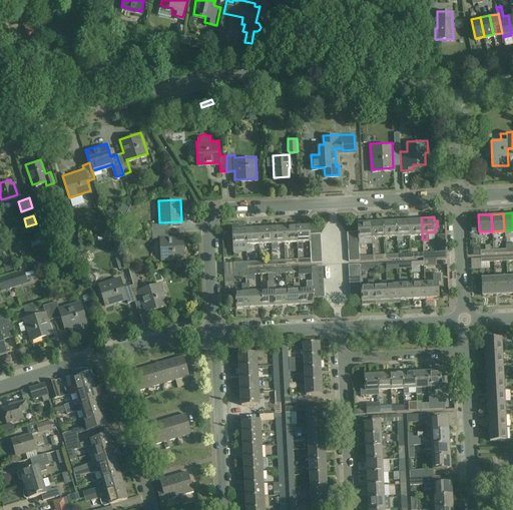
[(421,217),(408,218),(409,233),(422,232),(421,217)]
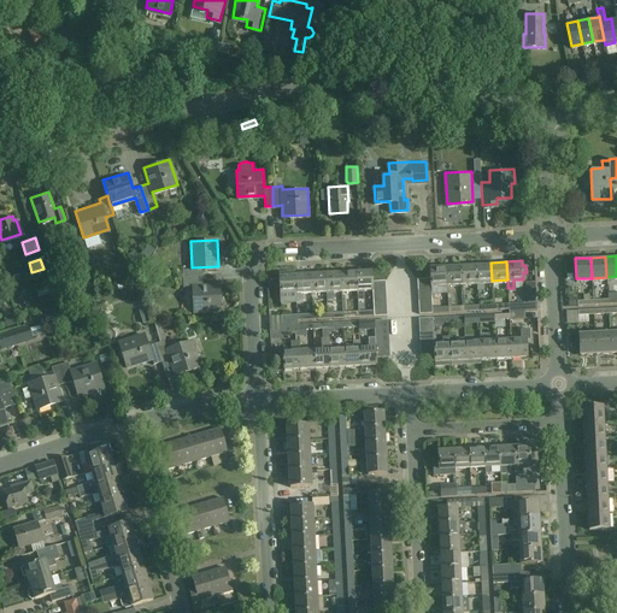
[(475,263),(460,264),(462,282),(476,282),(475,263)]
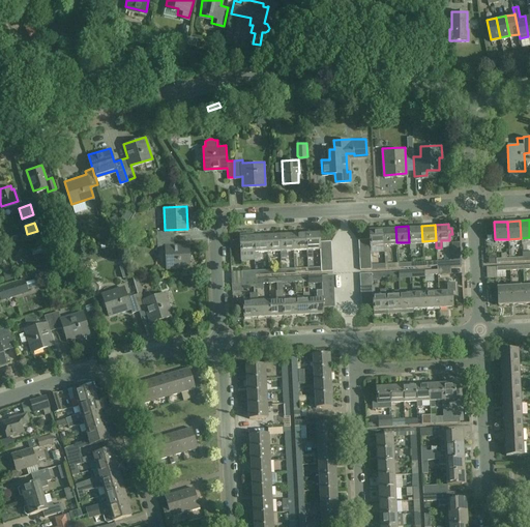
[(409,242),(422,241),(421,226),(408,226),(409,242)]
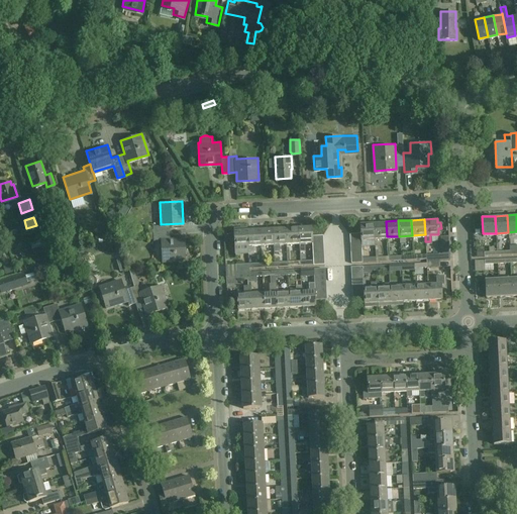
[(360,231),(360,236),(360,238),(362,238),(362,244),(374,243),(374,237),(373,221),(359,222),(360,231)]
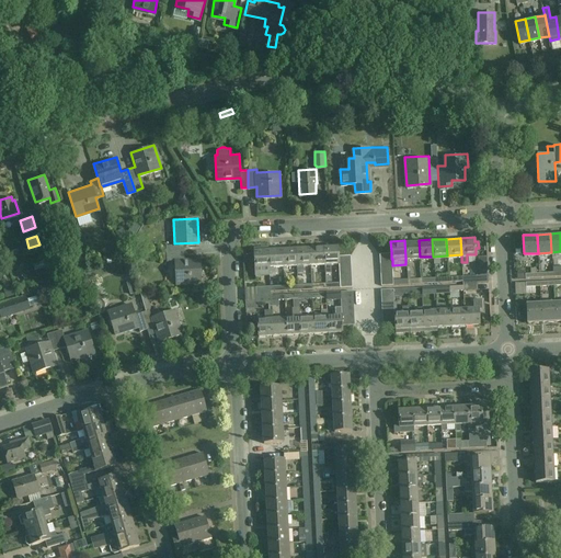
[(405,258),(420,257),(419,240),(404,240),(405,258)]
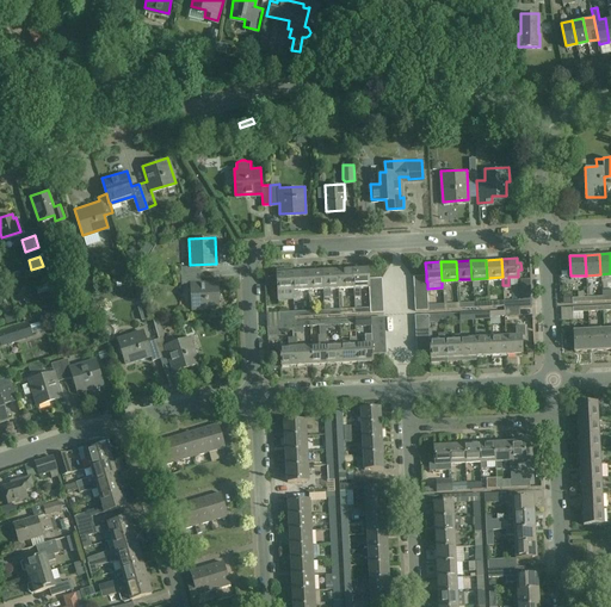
[(277,268),(278,289),(278,301),(285,301),(285,296),(292,296),(291,270),(291,266),(284,266),(284,267),(277,268)]
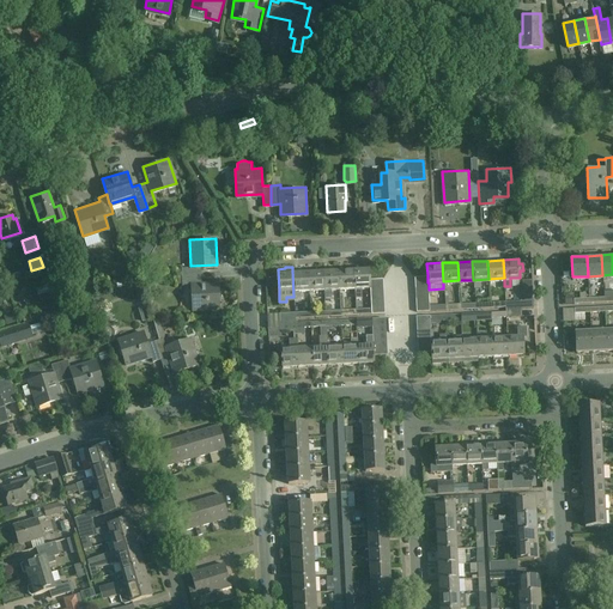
[(353,267),(338,268),(339,287),(354,286),(353,267)]
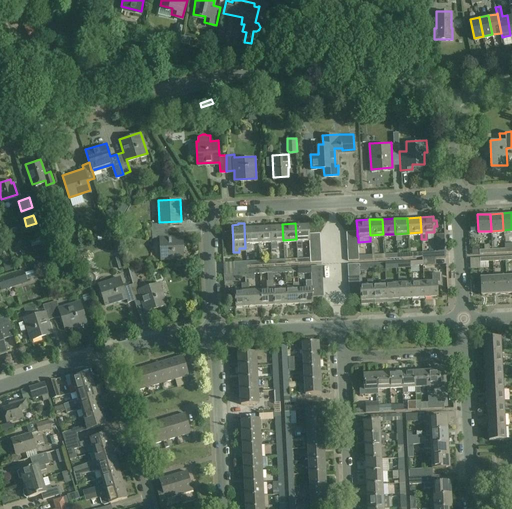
[(309,237),(309,231),(308,223),(295,223),(296,239),(297,247),(302,247),(302,239),(309,238),(309,237)]
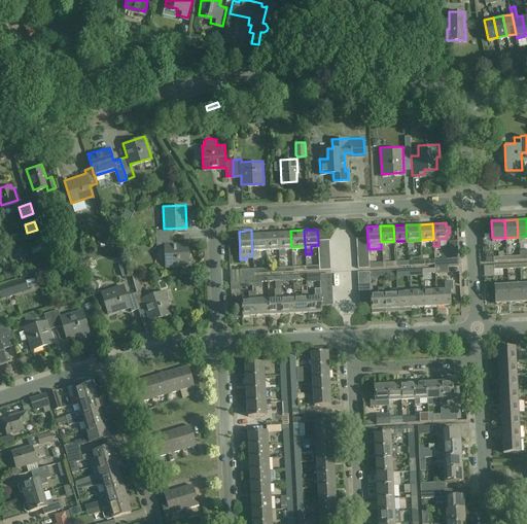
[(290,231),(278,232),(278,247),(279,247),(279,254),(285,254),(285,247),(291,247),(290,231)]
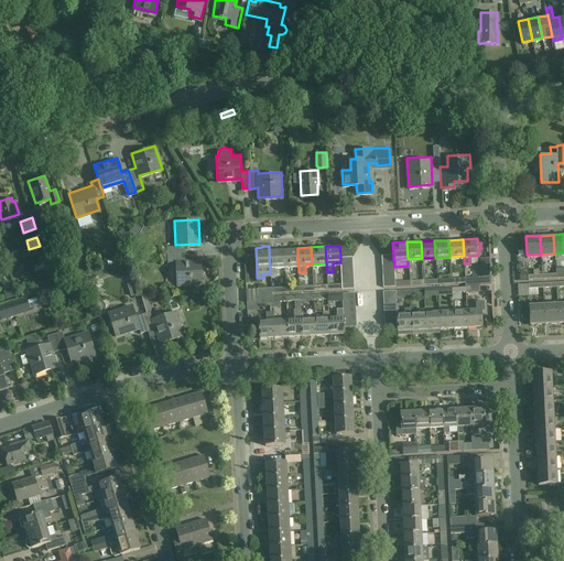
[(269,249),(270,273),(271,276),(278,276),(277,266),(284,266),(283,248),(269,249)]
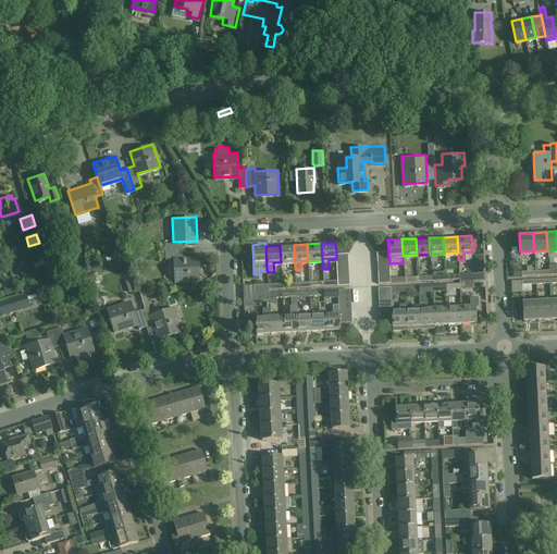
[(281,262),(294,261),(294,245),(280,245),(281,262)]
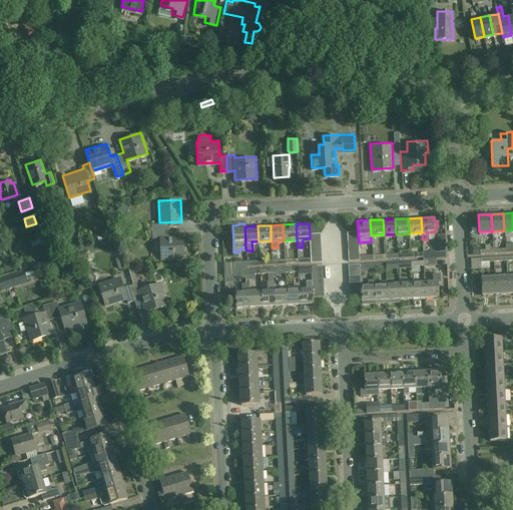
[(32,244),(53,237),(49,226),(28,233),(32,244)]
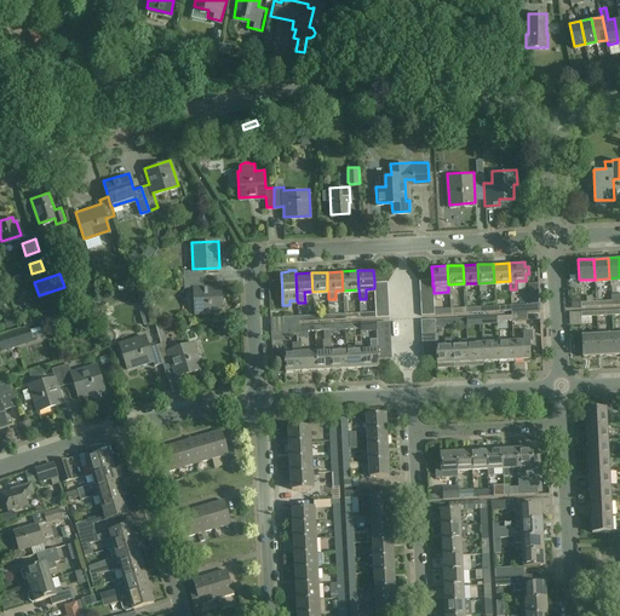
[(222,311),(220,285),(194,286),(195,312),(222,311)]
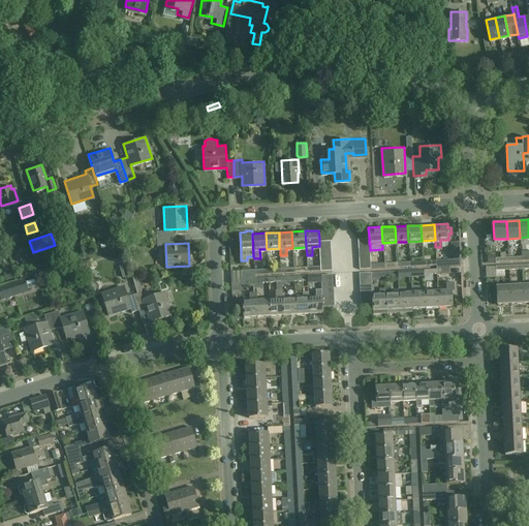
[(493,272),(495,267),(487,264),(485,270),(493,272)]
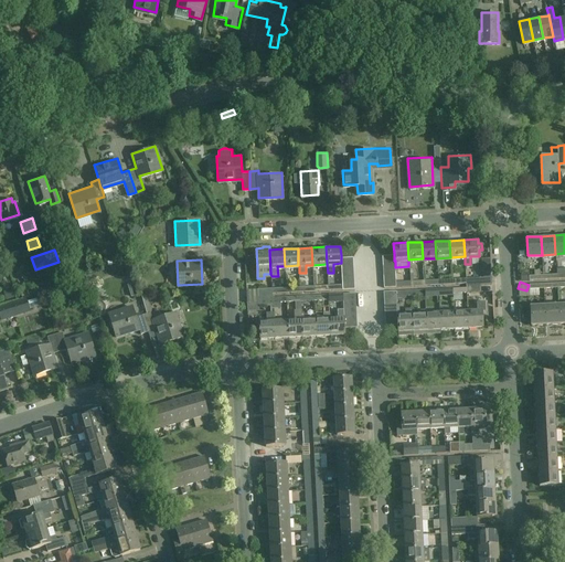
[(0,308),(2,317),(42,304),(39,293),(0,305),(0,308)]
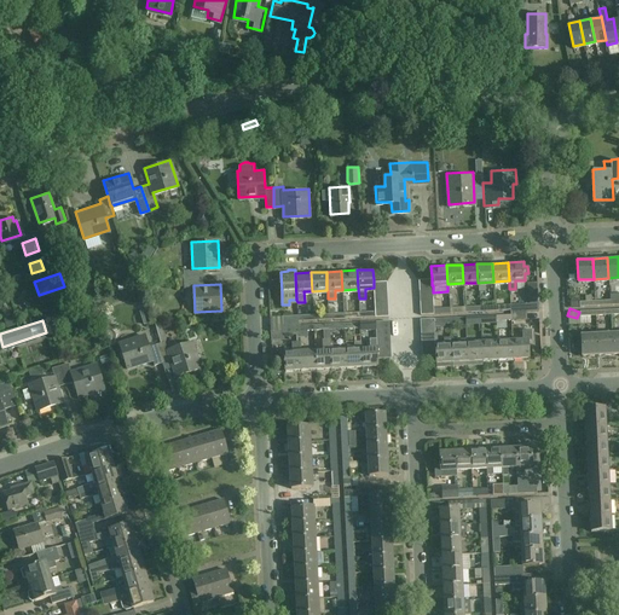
[(298,320),(283,321),(283,332),(299,331),(299,329),(298,323),(298,320)]
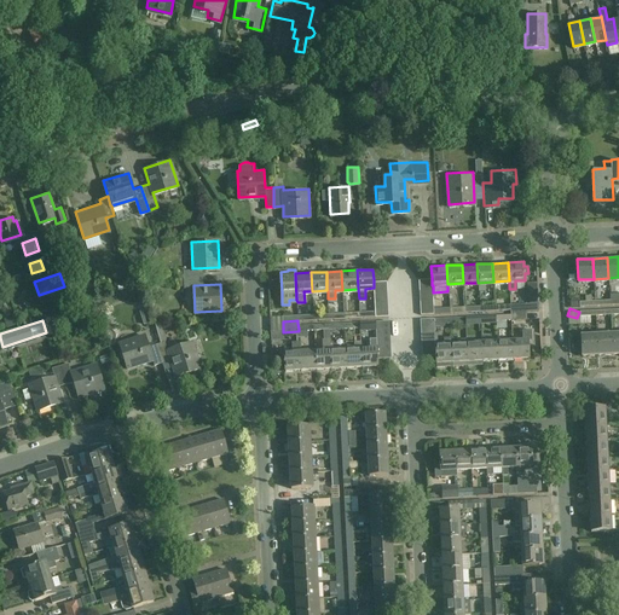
[(522,337),(513,337),(513,357),(528,355),(528,337),(532,337),(531,326),(522,328),(522,337)]
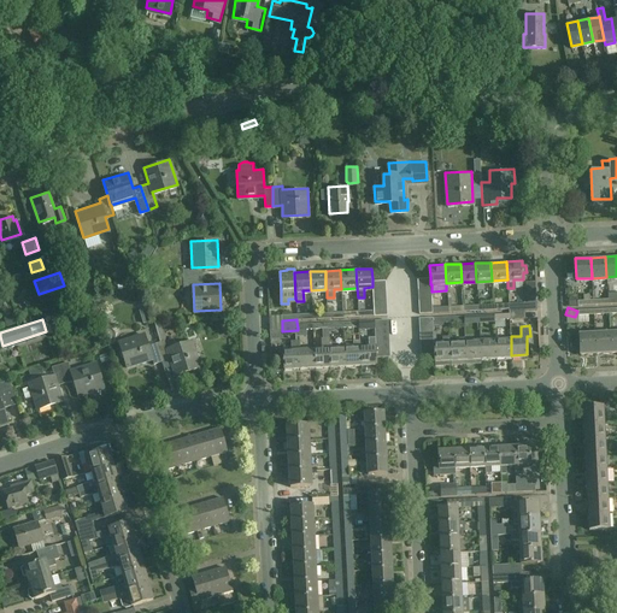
[(610,351),(610,330),(594,331),(595,352),(610,351)]
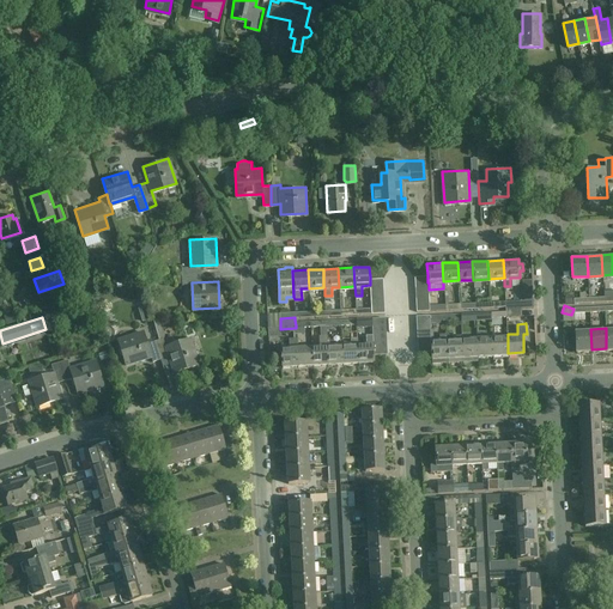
[(592,349),(590,329),(575,330),(576,349),(592,349)]
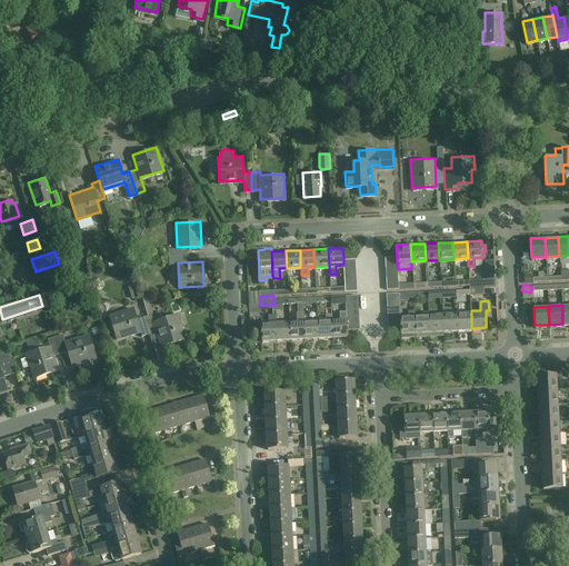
[(132,307),(110,315),(117,337),(140,330),(141,335),(149,331),(143,315),(136,318),(132,307)]
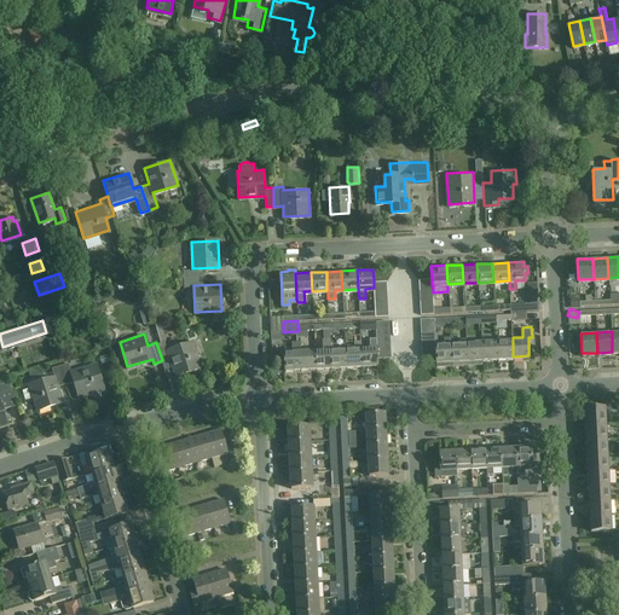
[(360,346),(362,365),(377,364),(377,355),(377,348),(376,344),(376,341),(376,336),(370,336),(370,346),(360,346)]
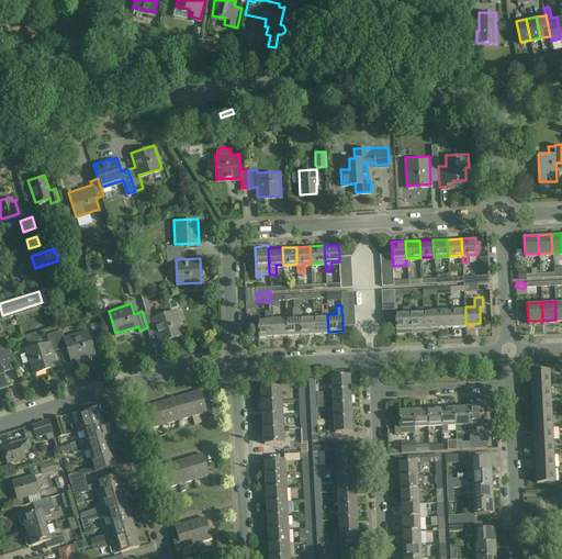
[(417,310),(409,310),(411,327),(424,326),(423,309),(423,305),(417,305),(417,310)]
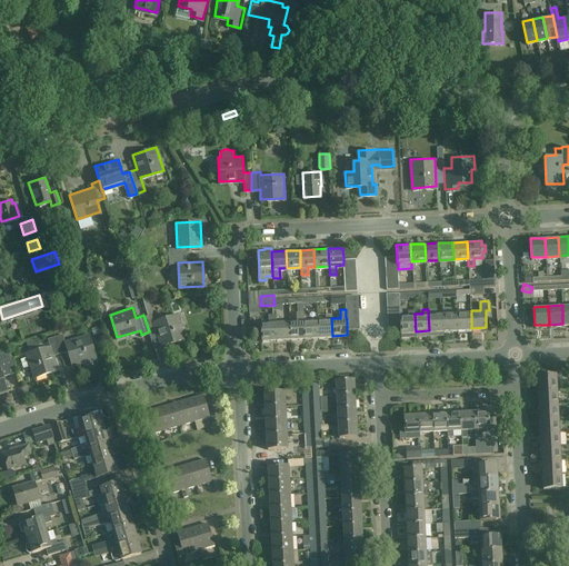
[(458,329),(471,328),(471,310),(457,311),(458,329)]
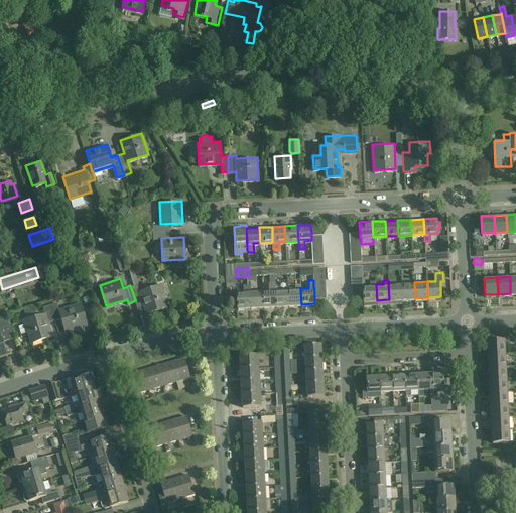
[(263,306),(276,305),(275,289),(275,282),(269,283),(269,290),(262,290),(263,306)]
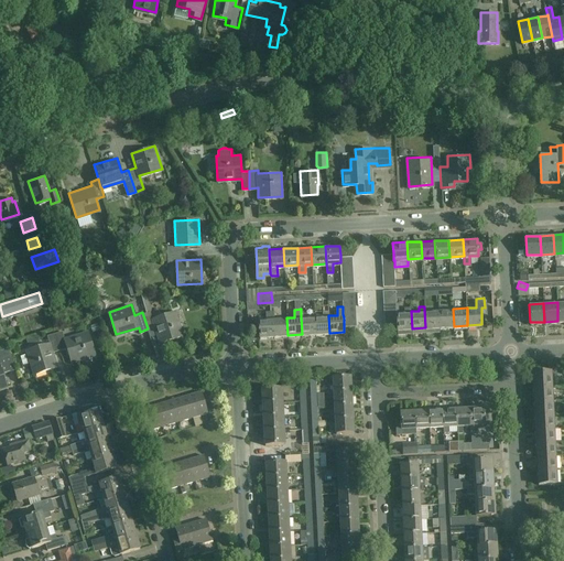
[(453,309),(438,310),(440,326),(454,326),(453,309)]
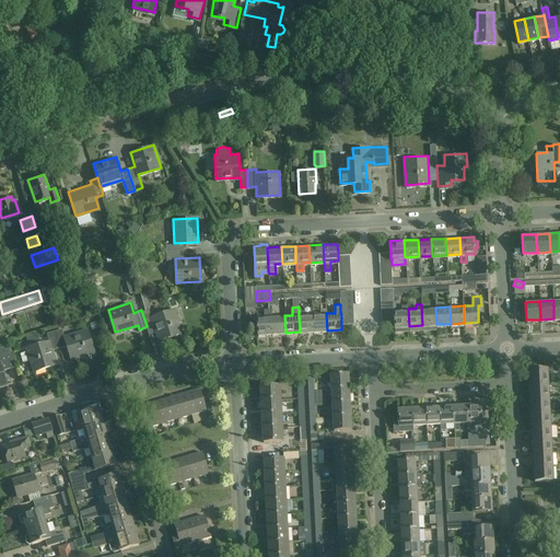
[(174,309),(151,316),(149,308),(141,310),(147,326),(154,324),(159,339),(182,332),(174,309)]
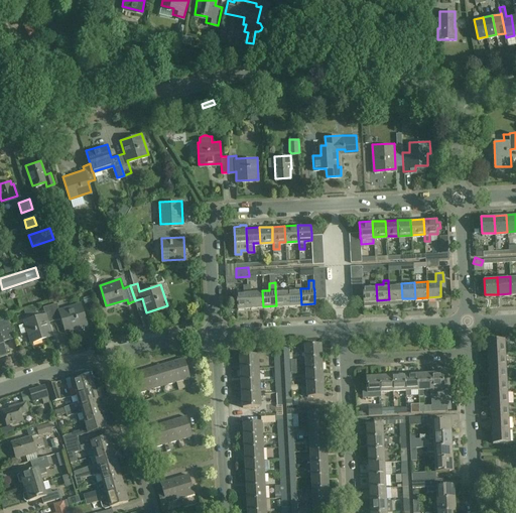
[(243,283),(244,291),(237,291),(238,307),(250,306),(250,291),(249,283),(243,283)]
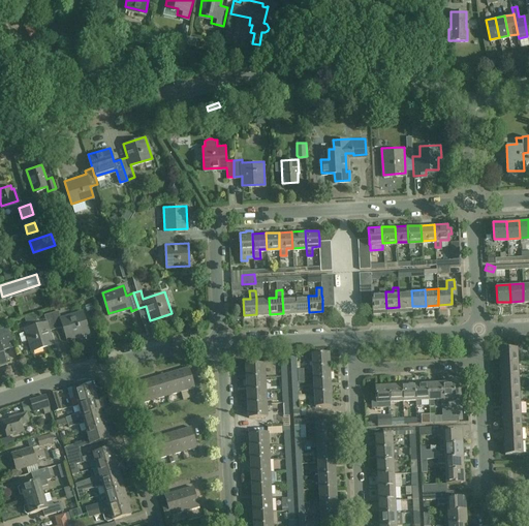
[(303,296),(296,297),(297,312),(309,312),(308,296),(308,290),(303,290),(303,296)]
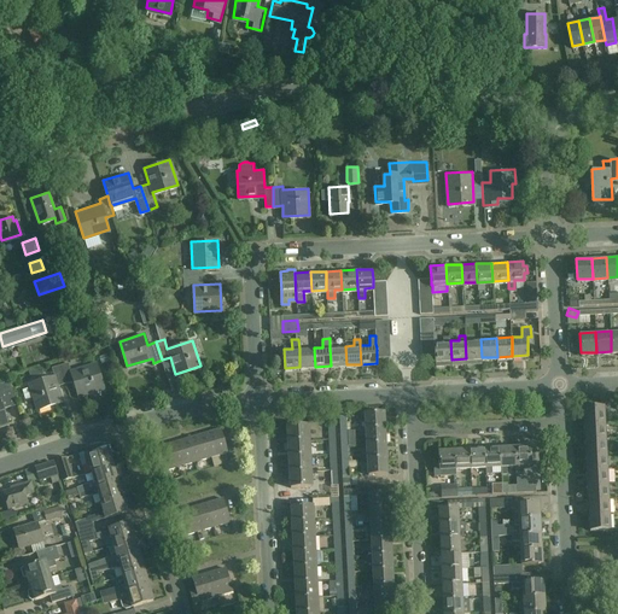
[(465,339),(466,358),(467,362),(482,361),(482,357),(481,339),(465,339)]
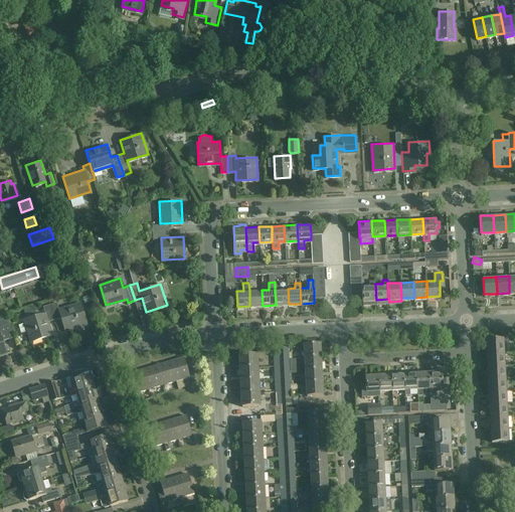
[(376,300),(375,284),(362,285),(362,288),(362,293),(363,303),(370,303),(370,300),(376,300)]
